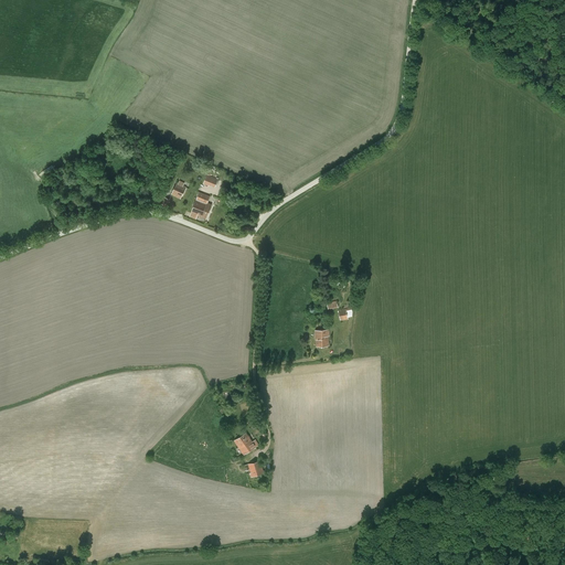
[(171,194),(181,199),(187,188),(183,185),(179,183),(177,182),(171,194)]
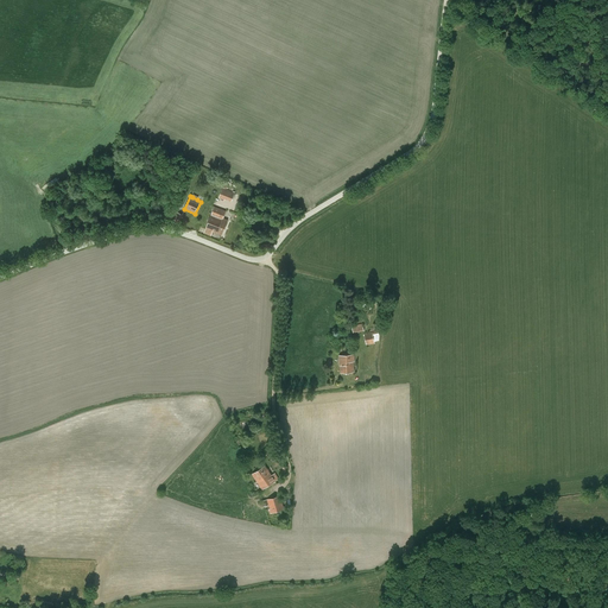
[(215,207),(204,233),(211,235),(213,232),(222,235),(228,220),(223,219),(226,211),(215,207)]
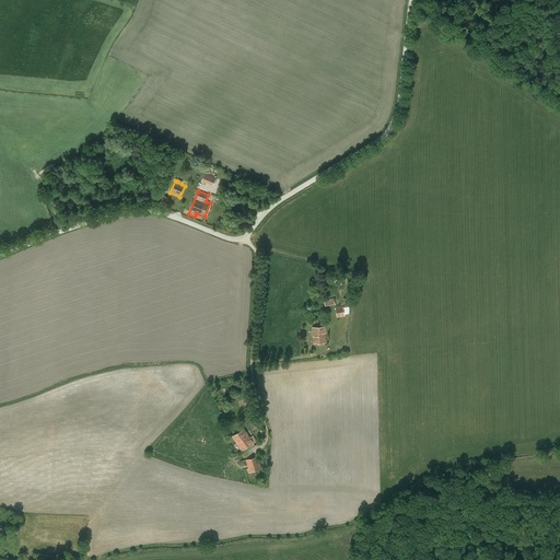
[(336,307),(337,318),(346,316),(345,314),(349,314),(349,310),(348,305),(336,307)]
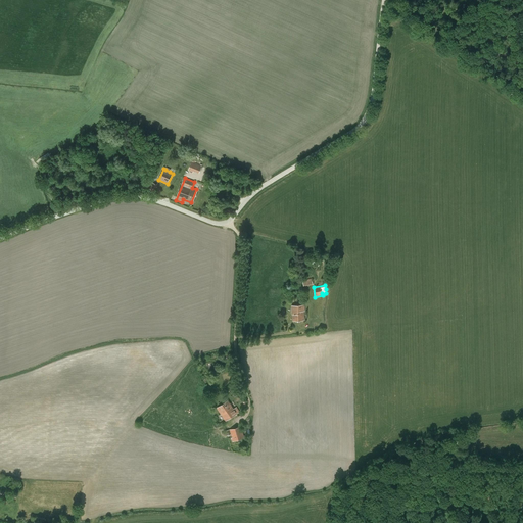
[(292,305),(292,315),(293,315),(293,321),(303,320),(303,311),(304,311),(304,305),(292,305)]
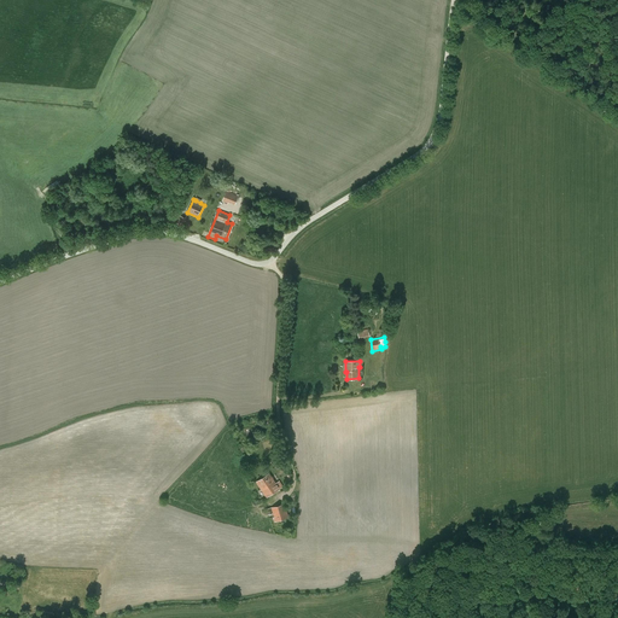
[(275,483),(269,473),(256,482),(267,497),(283,487),(279,482),(275,483)]
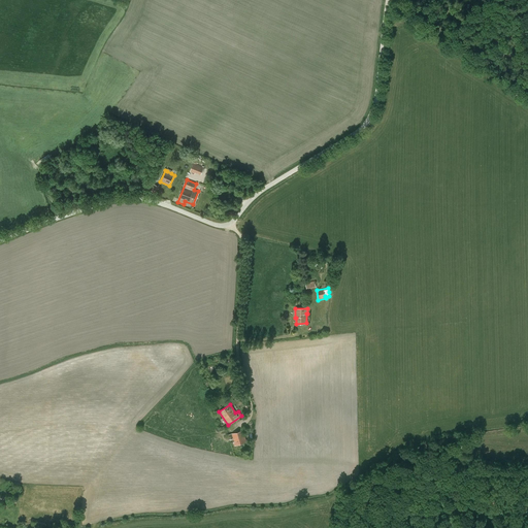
[(234,441),(233,441),(234,446),(246,442),(243,430),(227,435),(229,440),(233,438),(234,441)]
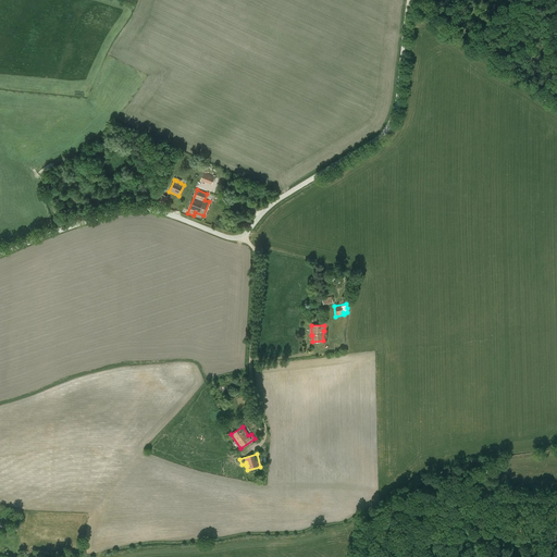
All buildings are outlined.
